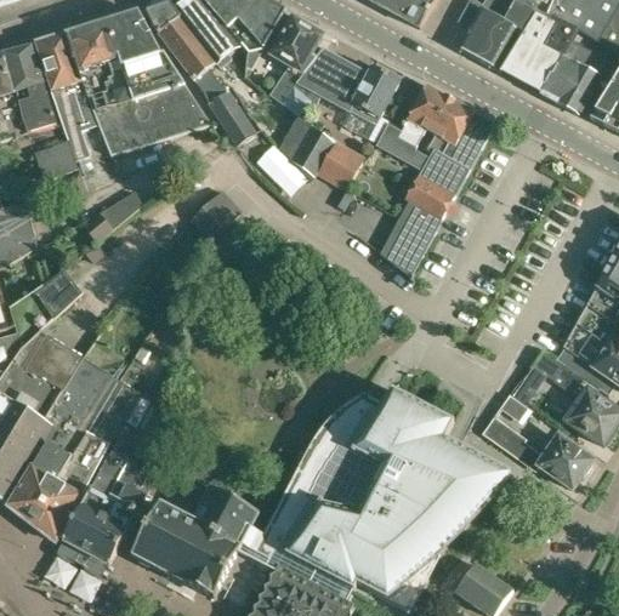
[(205,49),(174,9),(168,0),(148,6),(146,11),(154,28),(198,84),(206,103),(237,144),(255,131),(219,78),(208,66),(206,67),(197,53),(205,49)]
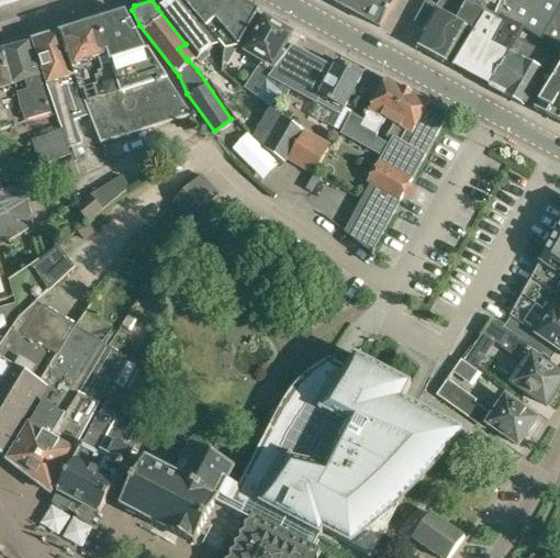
[(217,38),(183,0),(166,0),(157,8),(186,44),(199,60),(209,53),(205,47),(217,38)]
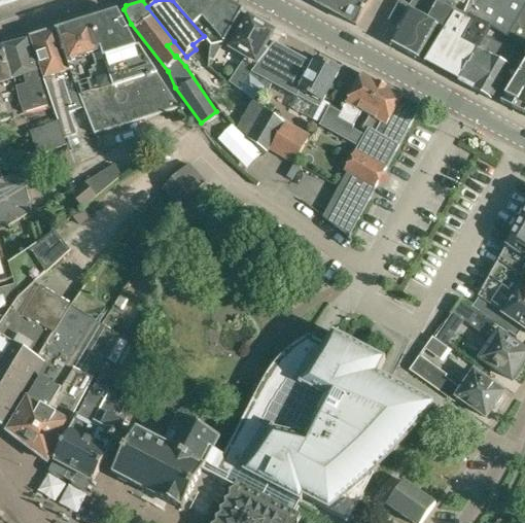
[(172,0),(204,36),(209,44),(220,41),(241,7),(230,0),(172,0)]
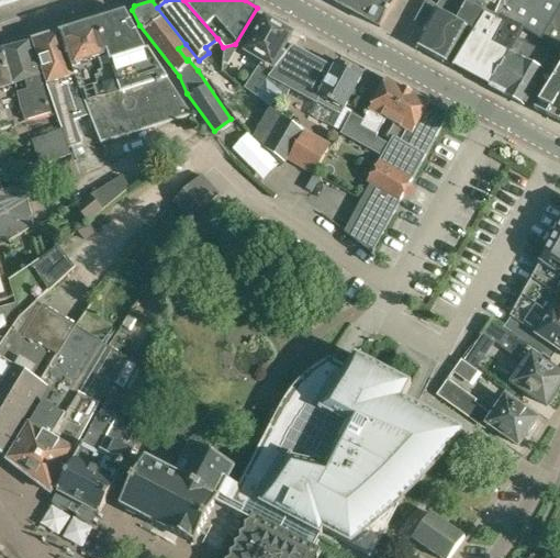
[(332,0),(377,24),(392,0),(332,0)]
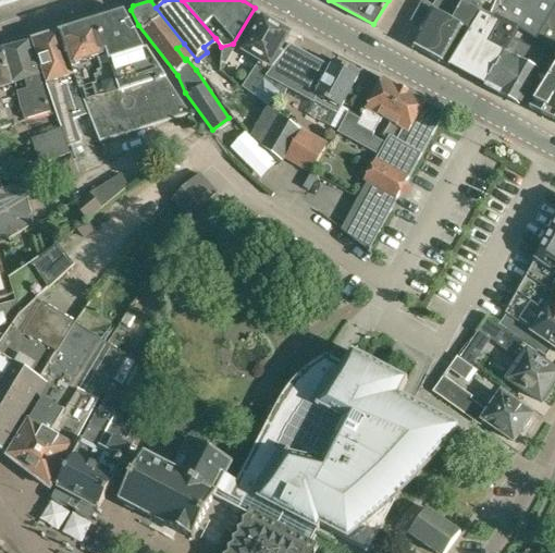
[(489,14),(505,0),(448,0),(456,4),(445,23),(434,16),(428,28),(419,24),(409,41),(446,62),(479,9),(489,14)]
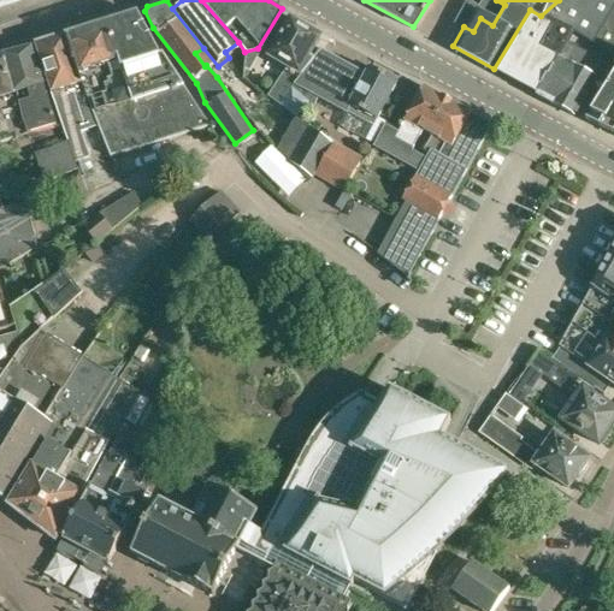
[(505,5),(496,0),(478,0),(476,4),(470,0),(464,0),(453,21),(464,27),(473,31),(480,18),(493,25),(505,5)]
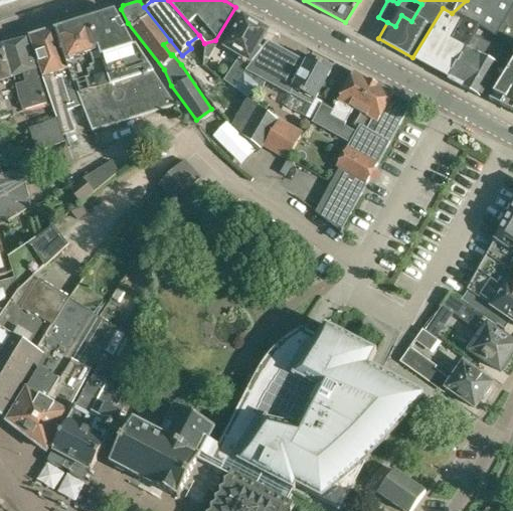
[(443,8),(412,57),(446,75),(455,60),(457,61),(472,34),(470,33),(477,22),(495,33),(512,1),(512,0),(467,0),(452,13),(443,8)]
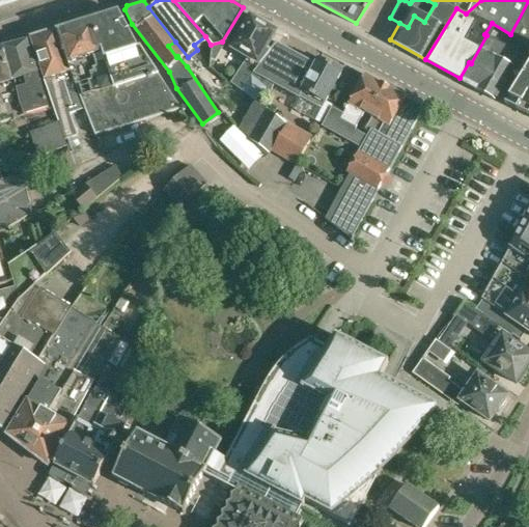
[(528,1),(510,34),(528,46),(528,1)]
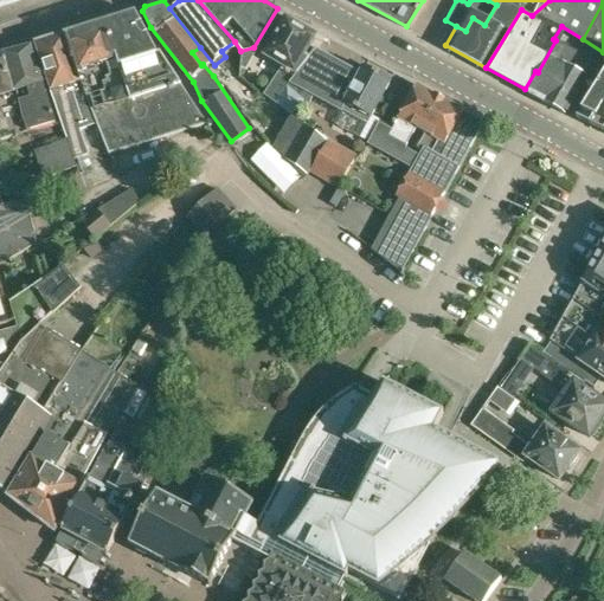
[(133,12),(63,33),(78,78),(77,78),(83,94),(87,92),(92,90),(97,83),(114,77),(122,102),(137,97),(134,91),(173,73),(174,73),(159,50),(155,51),(133,12)]
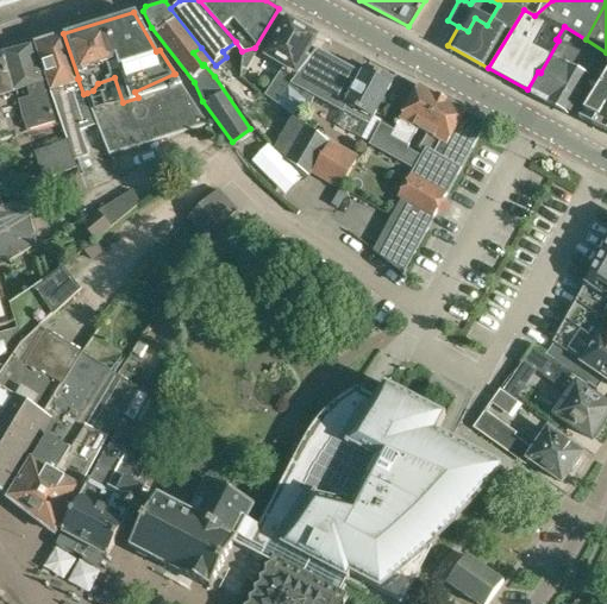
[(273,100),(286,83),(307,56),(301,54),(313,32),(302,26),(302,21),(294,18),(289,19),(285,17),(264,52),(281,62),(279,68),(281,69),(274,79),(262,92),(273,100)]
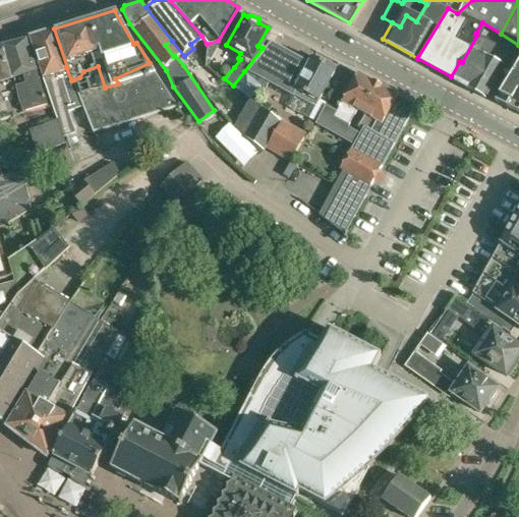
[(67,67),(54,29),(30,36),(43,75),(42,75),(55,116),(56,118),(68,114),(57,80),(52,78),(49,72),(66,67),(67,67)]
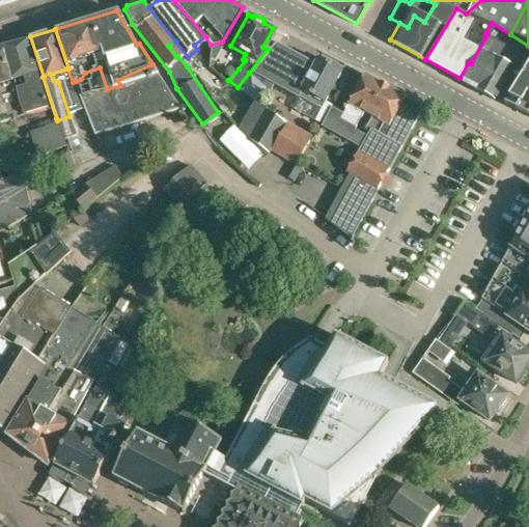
[(514,53),(486,35),(471,63),(469,62),(460,78),(493,95),(509,65),(507,64),(514,53)]
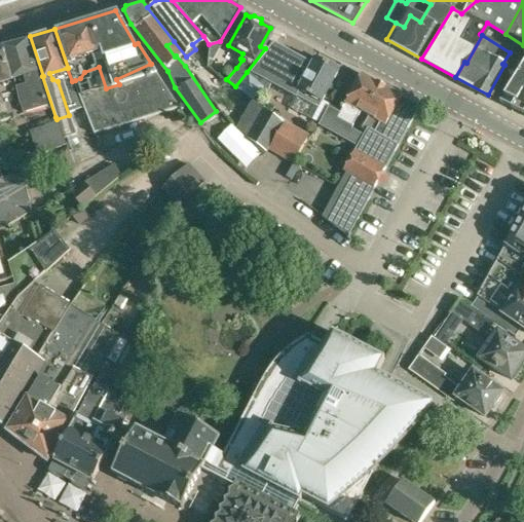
[(0,48),(21,112),(45,104),(25,37),(0,43),(1,48),(0,48)]
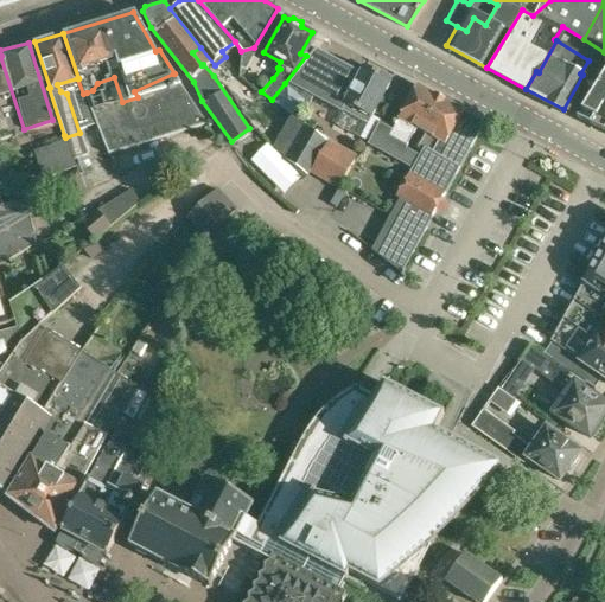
[(306,56),(285,83),(285,84),(273,98),(290,113),(301,97),(295,93),(300,87),(339,108),(343,101),(369,115),(389,77),(362,63),(361,64),(357,63),(348,58),(345,63),(314,46),(306,56)]
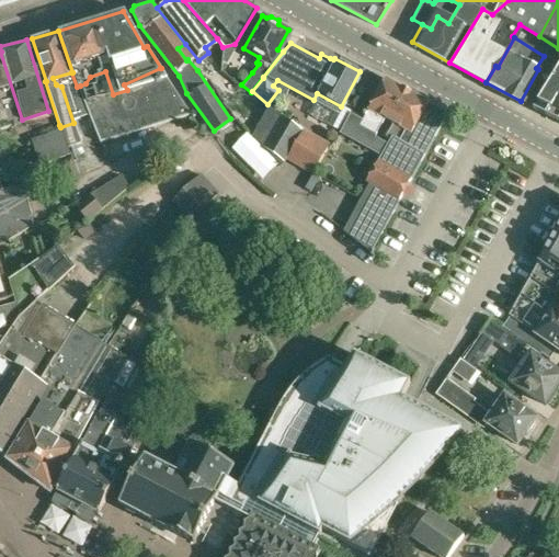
[(0,125),(22,120),(0,52),(0,125)]
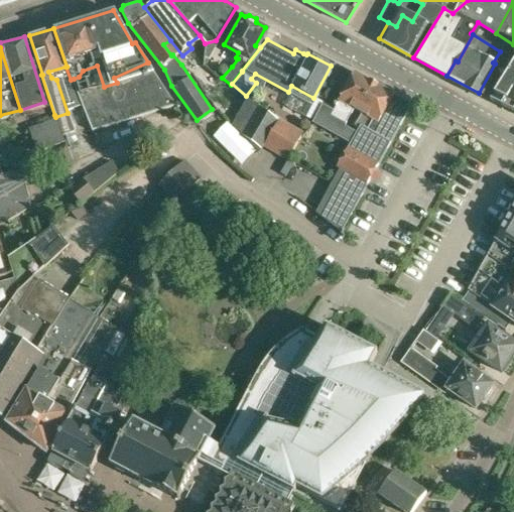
[(513,54),(488,98),(513,110),(513,54)]
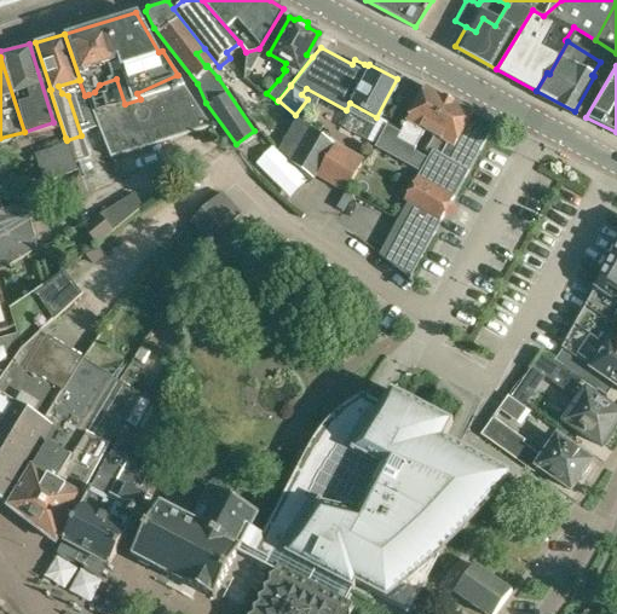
[(94,92),(88,94),(108,154),(209,122),(177,75),(137,93),(140,99),(125,104),(116,79),(99,85),(94,92)]
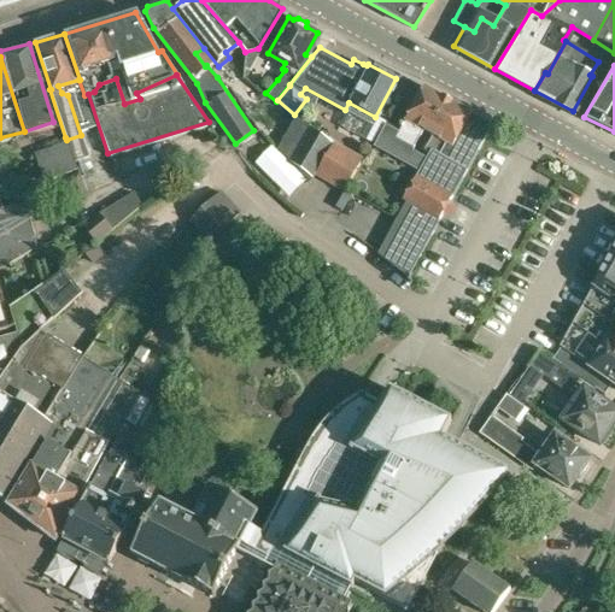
[(398,122),(399,123),(393,135),(411,145),(421,125),(431,131),(422,147),(427,149),(402,196),(408,200),(379,252),(374,249),(404,274),(486,127),(479,123),(482,118),(469,110),(422,83),(402,121),(399,119),(398,122)]
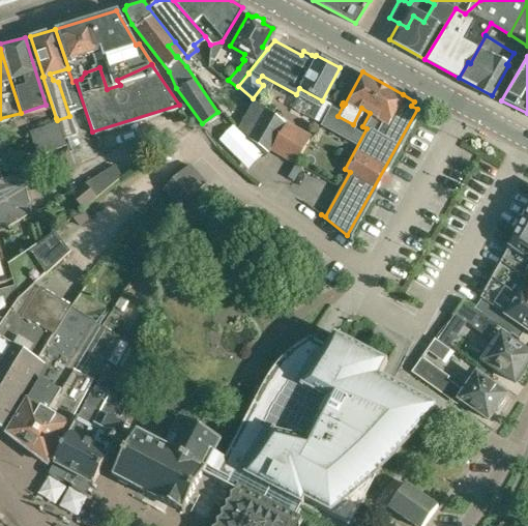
[(252,125),(246,136),(267,151),(273,140),(284,120),(262,108),(252,125)]
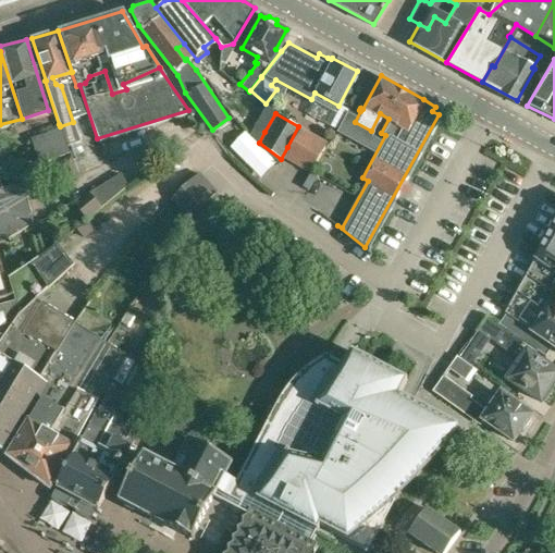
[(73,122),(60,126),(65,144),(66,144),(69,150),(69,152),(83,147),(79,138),(73,122)]
